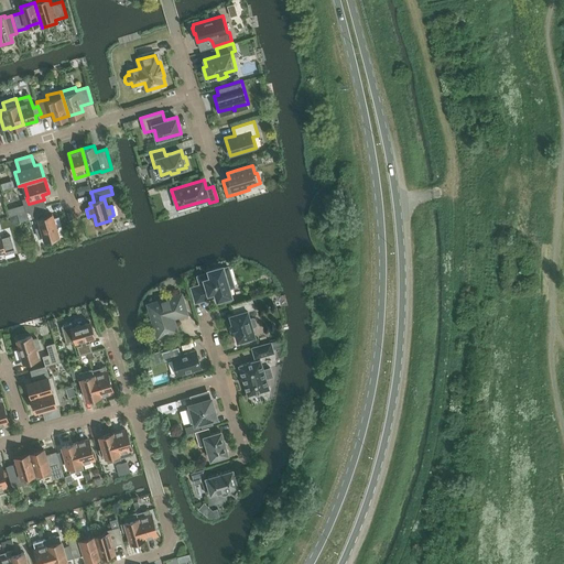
[(46,216),(45,213),(47,213),(45,206),(30,210),(32,217),(40,214),(41,217),(39,218),(41,227),(36,228),(39,238),(43,236),(44,239),(58,236),(56,226),(61,225),(58,217),(54,218),(53,214),(46,216)]
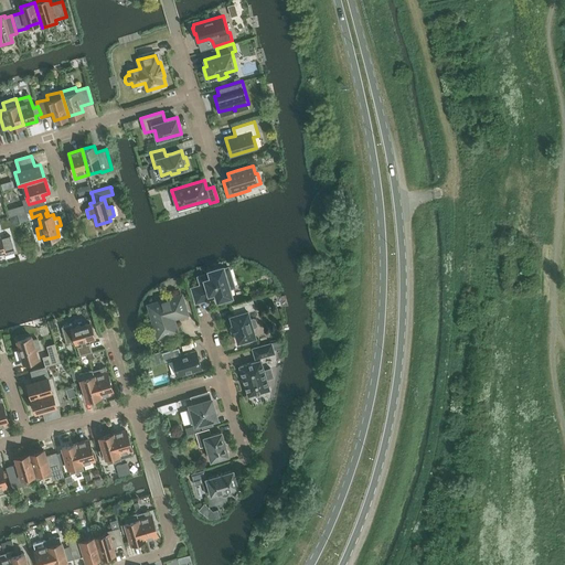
[(8,210),(10,216),(17,214),(18,214),(17,208),(8,210)]
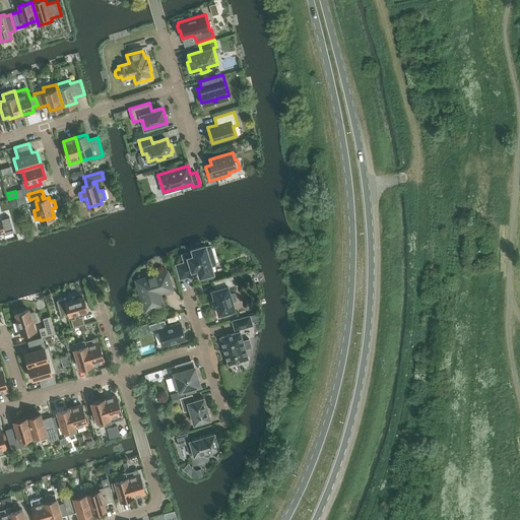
[(0,232),(4,231),(5,235),(14,232),(10,216),(1,219),(1,217),(0,217),(0,232)]
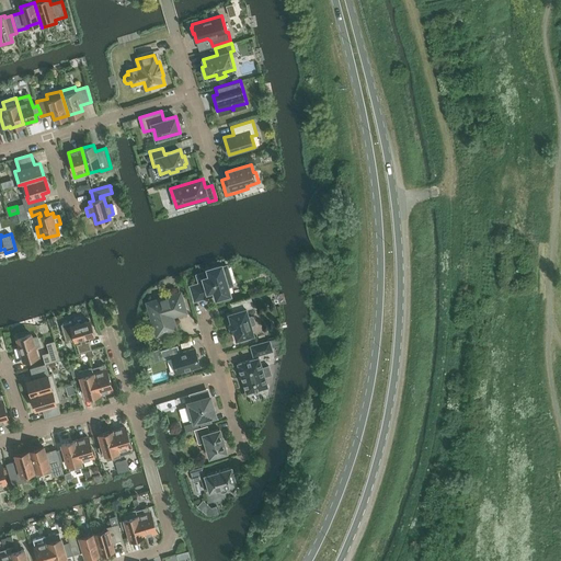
[(198,275),(201,284),(192,286),(195,299),(212,295),(212,294),(215,293),(217,298),(219,297),(219,298),(228,296),(227,295),(229,294),(227,286),(232,284),(227,266),(221,267),(221,265),(208,270),(209,272),(198,275)]
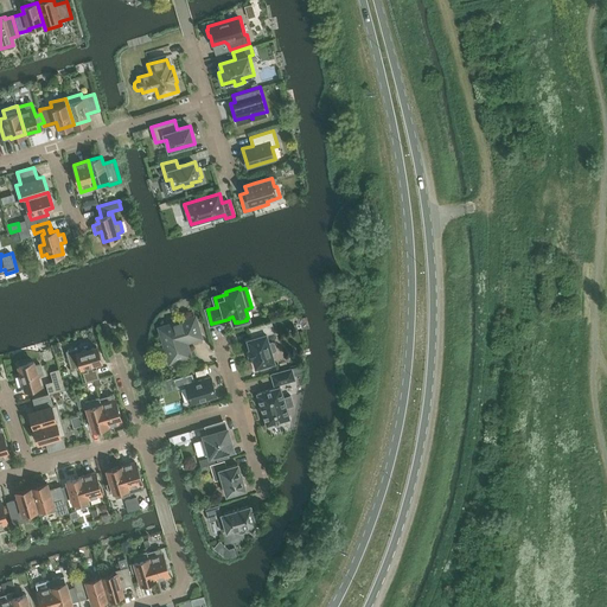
[(176,324),(160,327),(166,344),(164,347),(166,352),(168,353),(171,362),(190,356),(186,344),(184,343),(186,339),(189,340),(200,337),(195,318),(184,320),(181,319),(177,320),(176,324)]
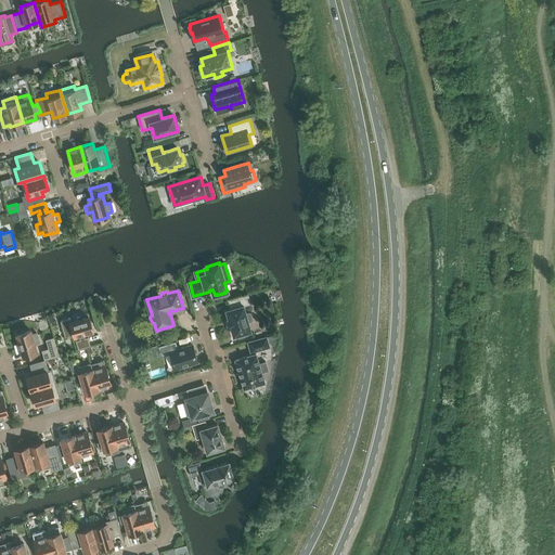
[(228,319),(230,327),(231,326),(234,336),(239,334),(239,337),(247,334),(247,332),(252,331),(249,322),(250,321),(253,319),(250,313),(248,312),(246,313),(244,305),(250,304),(248,294),(228,299),(231,308),(226,310),(229,319),(228,319)]
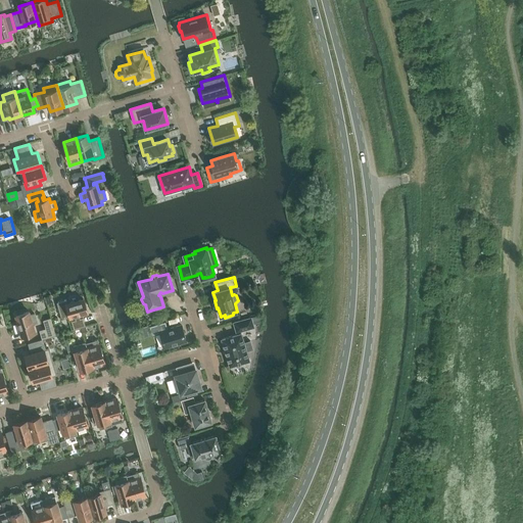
[(83,318),(80,319),(79,314),(88,312),(84,298),(67,303),(66,299),(58,301),(57,302),(61,317),(62,317),(70,315),(70,317),(75,315),(76,320),(72,321),(75,329),(86,326),(83,318)]
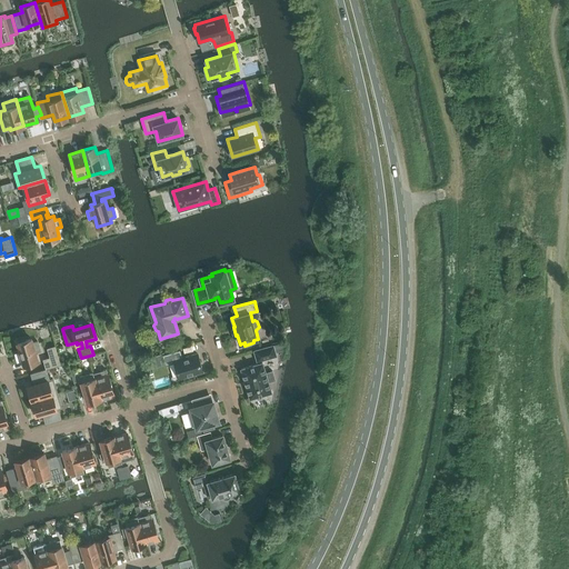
[(20,352),(16,355),(18,361),(22,360),(25,365),(39,360),(36,351),(40,350),(38,340),(33,342),(32,339),(18,342),(20,352)]
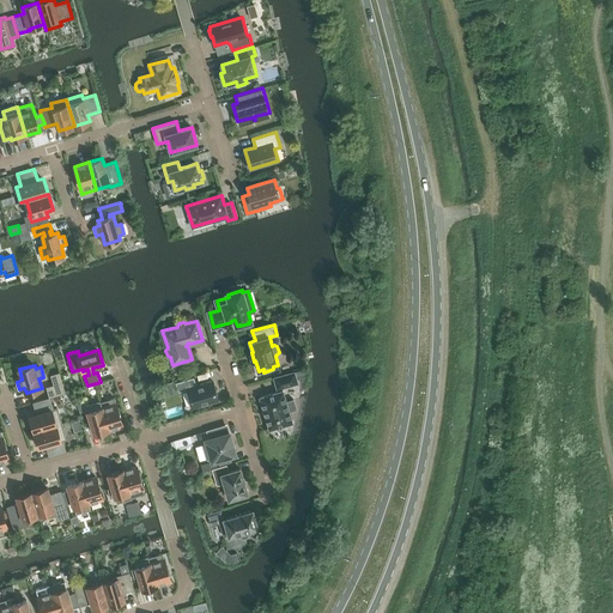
[(283,390),(281,388),(298,383),(297,380),(304,377),(305,368),(274,377),(278,389),(279,392),(260,396),(269,430),(292,423),(290,411),(297,408),(293,399),(286,401),(283,390)]
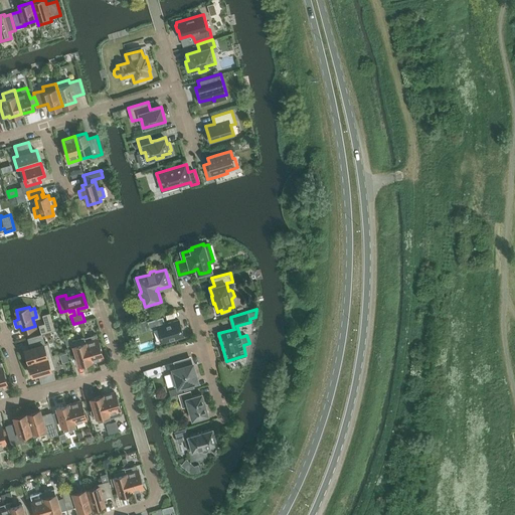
[(158,327),(162,342),(184,335),(179,320),(165,324),(163,317),(148,322),(150,329),(158,327)]
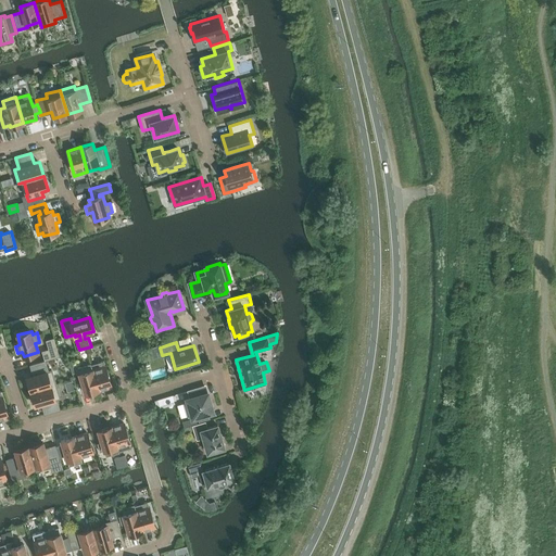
[(34,375),(27,377),(32,391),(57,383),(52,370),(49,370),(46,359),(30,365),(33,371),(34,375)]
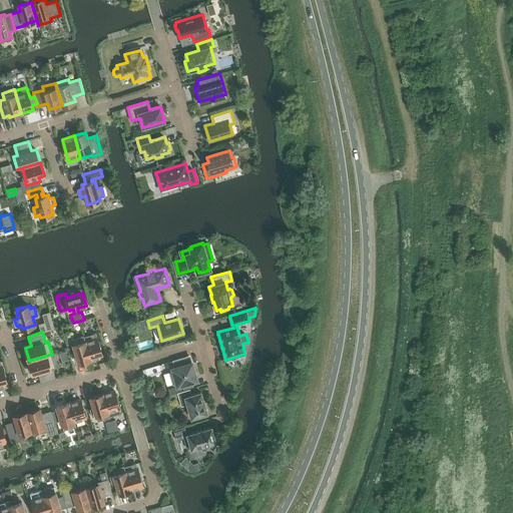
[(84,336),(84,335),(83,336),(91,360),(103,356),(96,333),(84,336)]
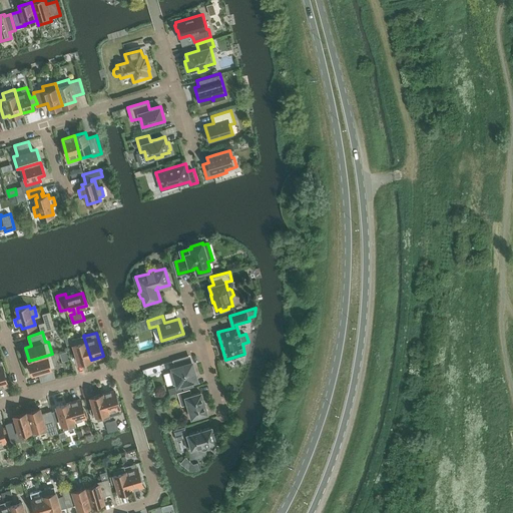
[(83,336),(72,339),(79,363),(91,360),(83,336)]
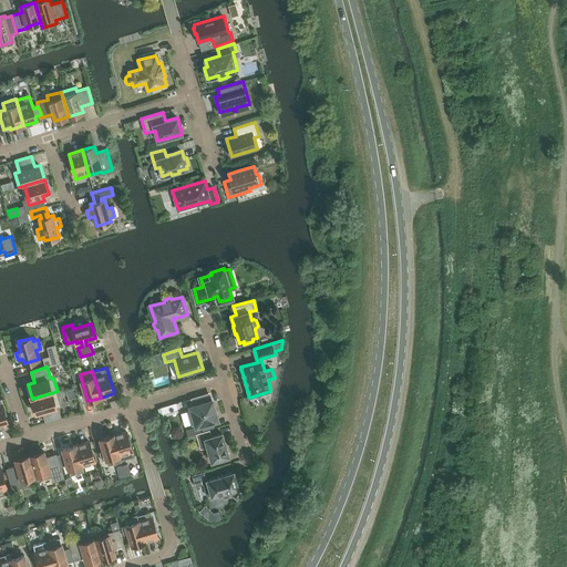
[(58,406),(61,405),(58,391),(32,399),(37,413),(43,411),(44,415),(43,415),(45,422),(61,418),(58,406)]
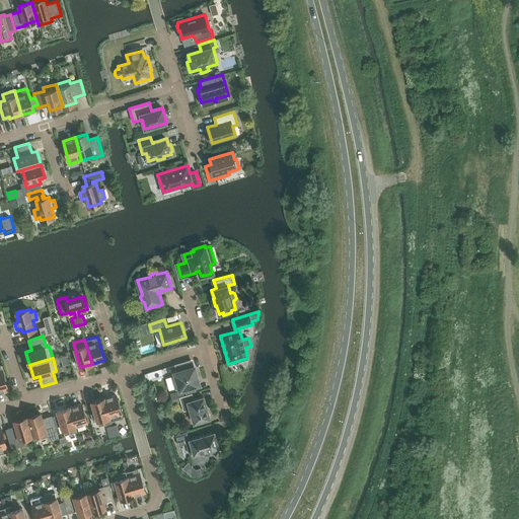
[(173,372),(174,375),(172,376),(176,387),(178,387),(179,390),(184,388),(187,392),(196,390),(195,386),(200,384),(193,359),(175,364),(177,371),(173,372)]
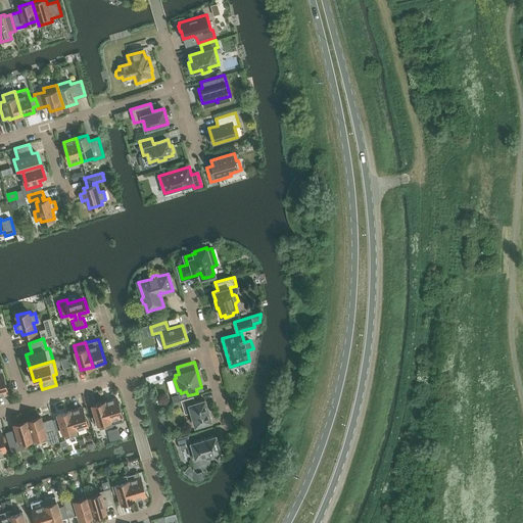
[(205,399),(195,402),(193,396),(172,403),(173,408),(183,405),(185,413),(191,412),(195,426),(211,421),(205,399)]
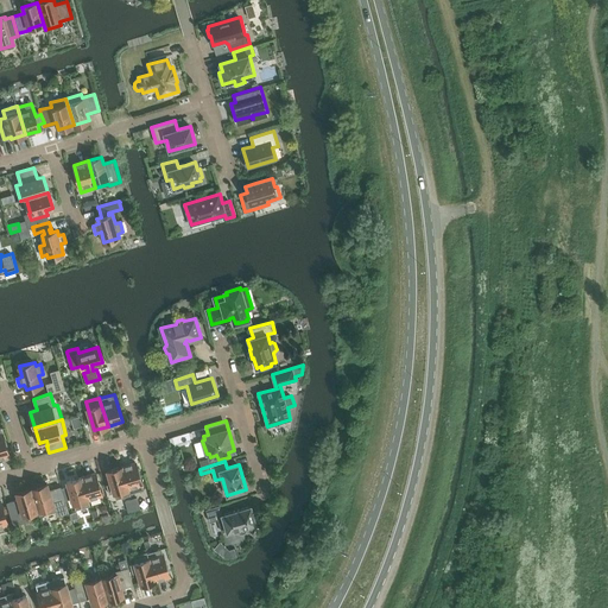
[(144,489),(135,462),(121,467),(130,495),(131,495),(131,494),(144,489)]
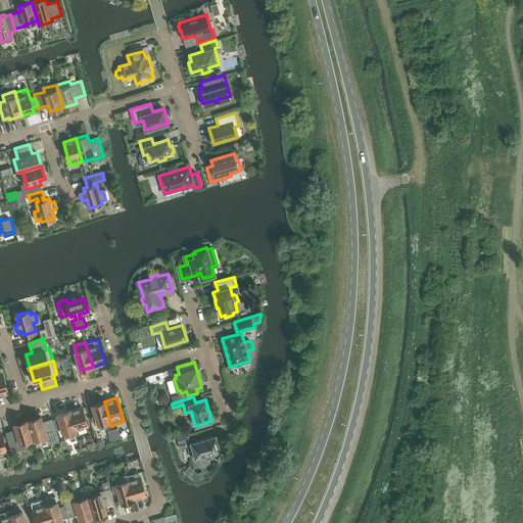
[(94,425),(98,423),(100,429),(111,426),(104,401),(92,405),(96,416),(92,417),(94,425)]
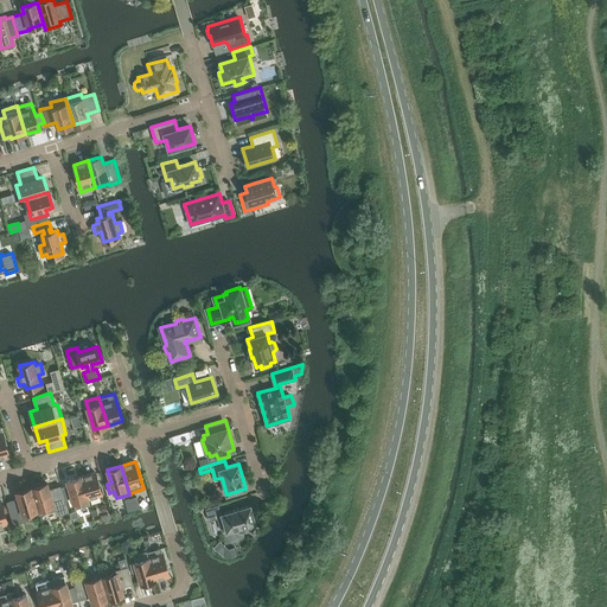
[(102,493),(95,472),(81,477),(88,498),(102,493)]
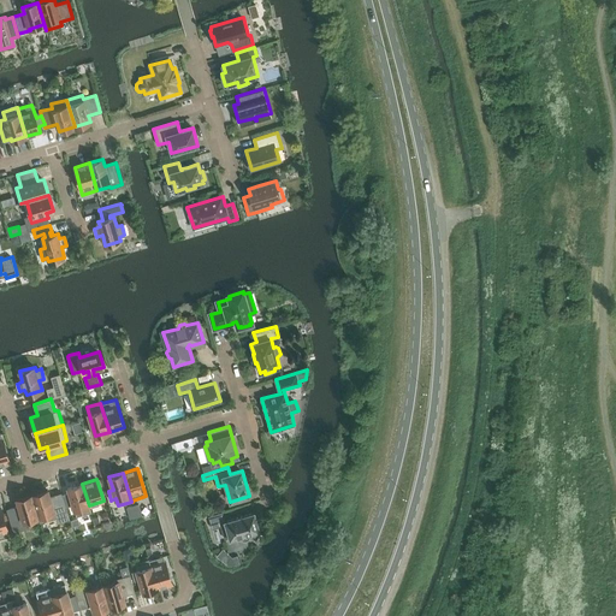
[(70,493),(63,495),(66,507),(73,504),(77,516),(92,511),(89,505),(82,484),(69,487),(70,493)]
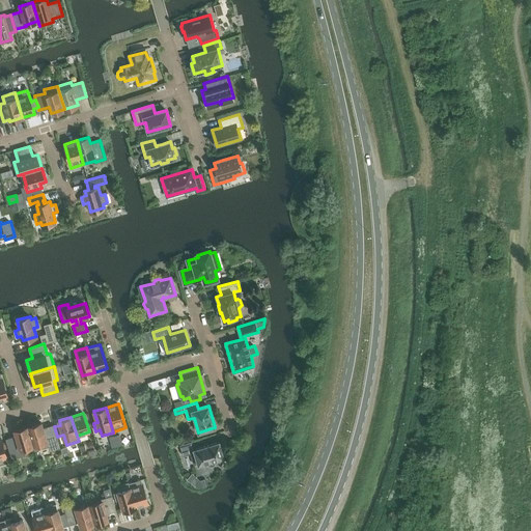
[(49,446),(48,443),(58,440),(57,437),(54,426),(53,425),(44,428),(42,422),(28,426),(35,450),(49,446)]
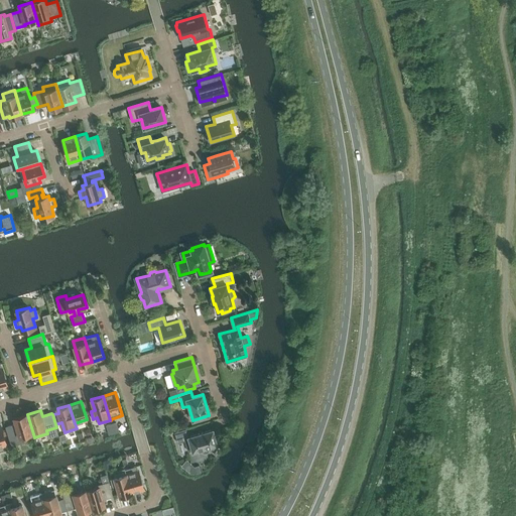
[(20,436),(32,432),(33,437),(34,437),(27,414),(14,418),(15,424),(11,425),(15,439),(20,437),(20,436)]
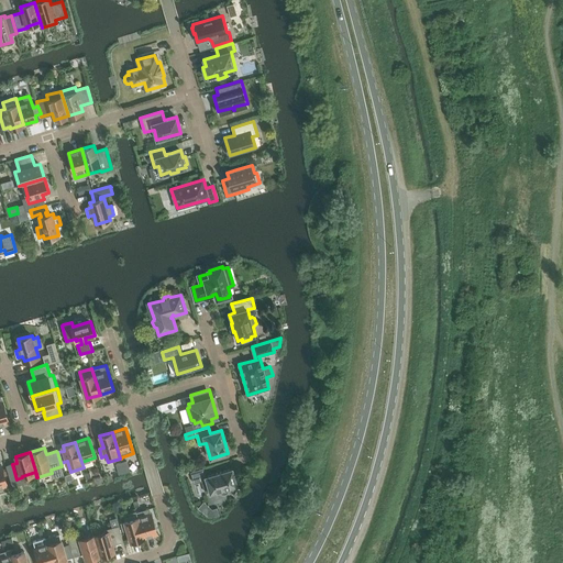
[(228,487),(236,485),(238,485),(238,484),(236,484),(233,470),(232,468),(206,476),(203,467),(190,472),(195,483),(202,481),(206,493),(210,492),(210,493),(211,493),(220,489),(220,492),(222,493),(224,494),(227,493),(228,492),(228,489),(228,487)]
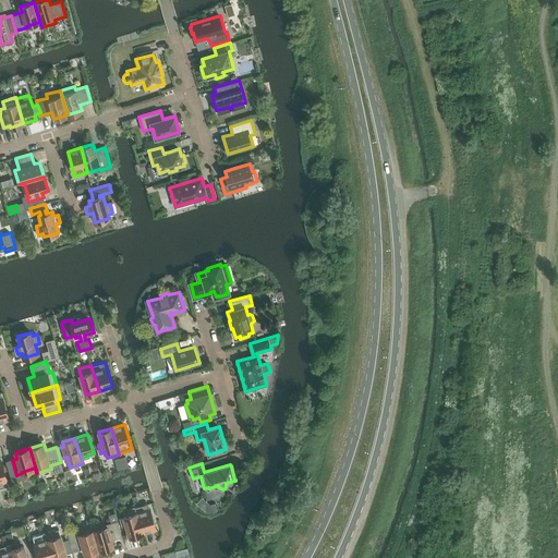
[(143,533),(156,529),(148,504),(135,507),(143,533)]
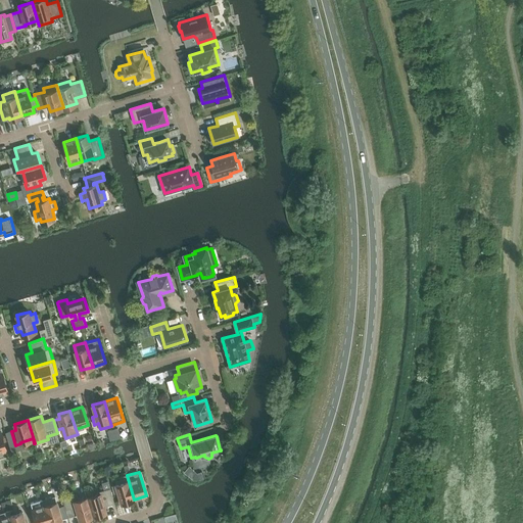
[(127,475),(127,474),(114,478),(115,484),(112,485),(114,493),(119,492),(122,503),(134,500),(127,475)]
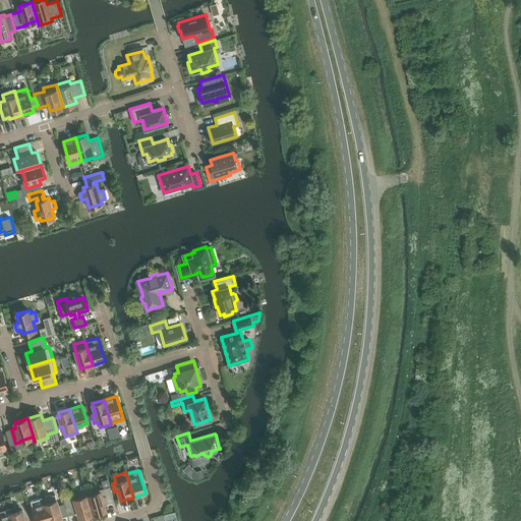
[(106,510),(104,504),(114,501),(110,486),(100,489),(100,491),(88,495),(93,513),(106,510)]
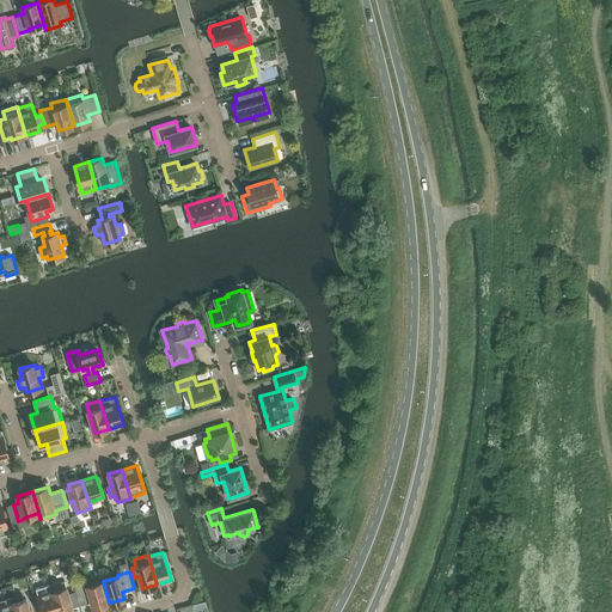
[(71,599),(65,580),(49,585),(51,592),(53,591),(57,611),(61,611),(73,609),(72,606),(71,599)]
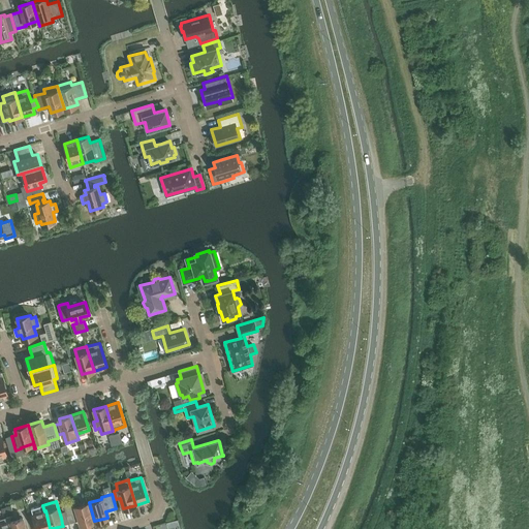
[(94,521),(89,502),(76,506),(74,501),(63,504),(66,516),(68,522),(79,520),(81,525),(94,521)]
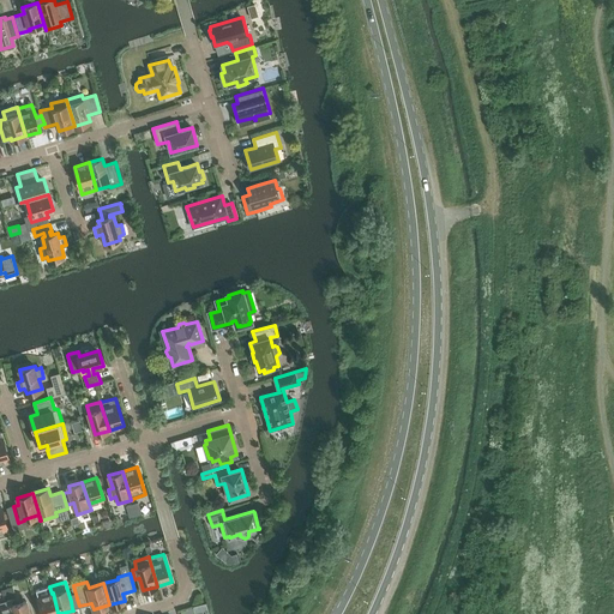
[(52,594),(38,597),(42,613),(58,613),(53,593),(52,594)]
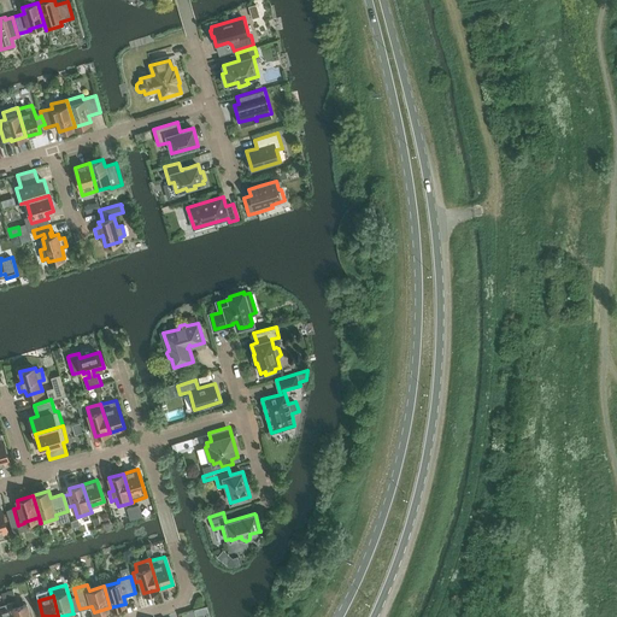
[(11,601),(0,605),(0,616),(15,616),(12,607),(13,607),(11,601)]
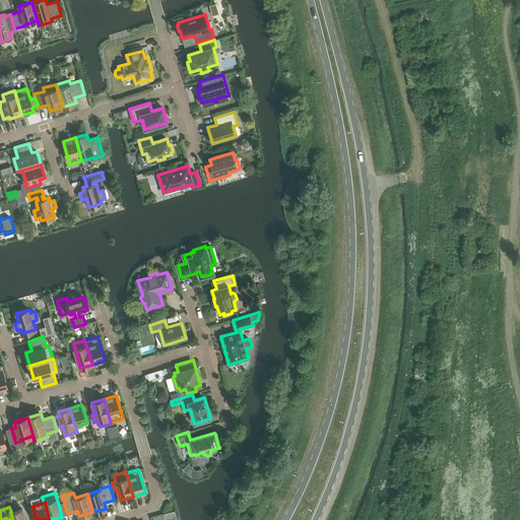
[(12,519),(25,519),(22,509),(11,512),(10,512),(12,519)]
